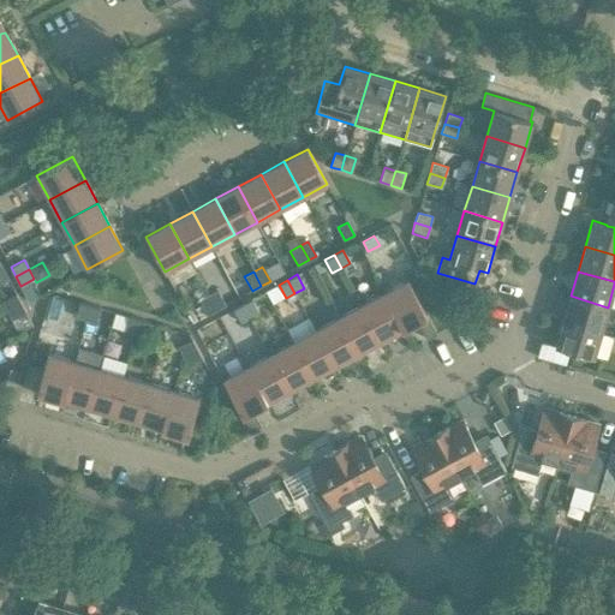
[(384,293),(404,328),(427,316),(408,280),(384,293)]
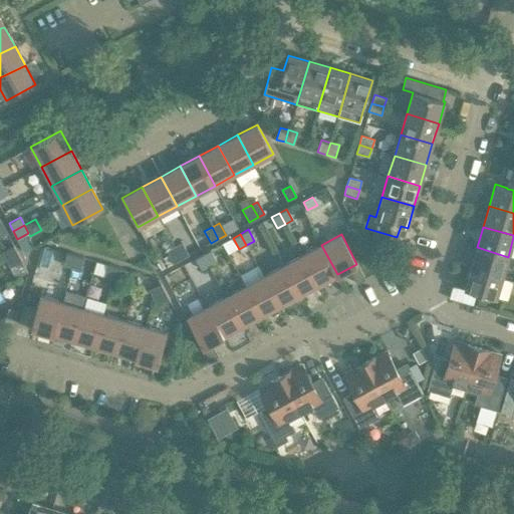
[(175,248),(181,259),(189,255),(183,243),(175,248)]
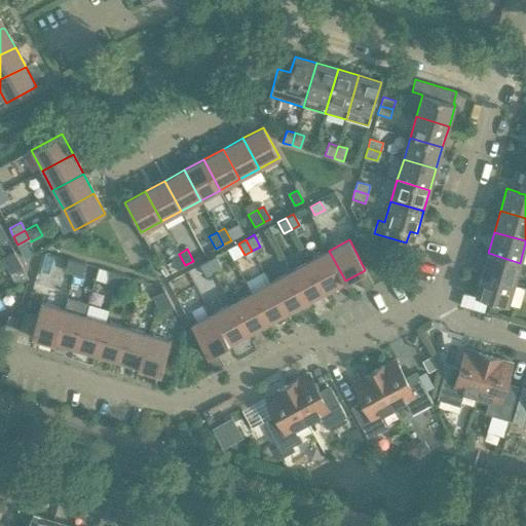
[(345,280),(329,251),(309,261),(326,292),(345,280)]
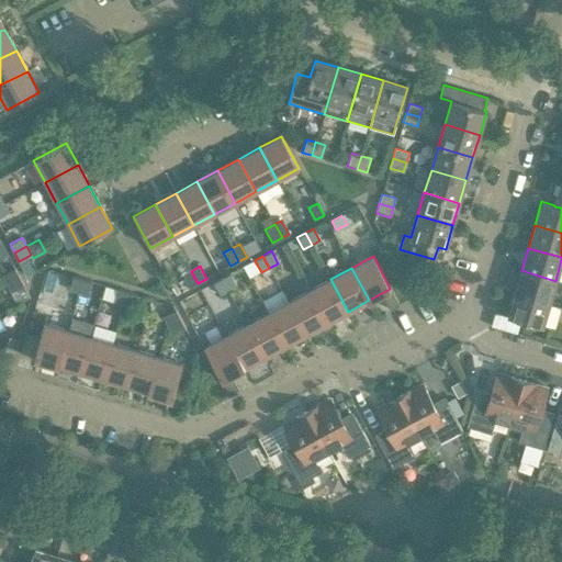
[(14,269),(2,276),(7,284),(20,277),(14,269)]
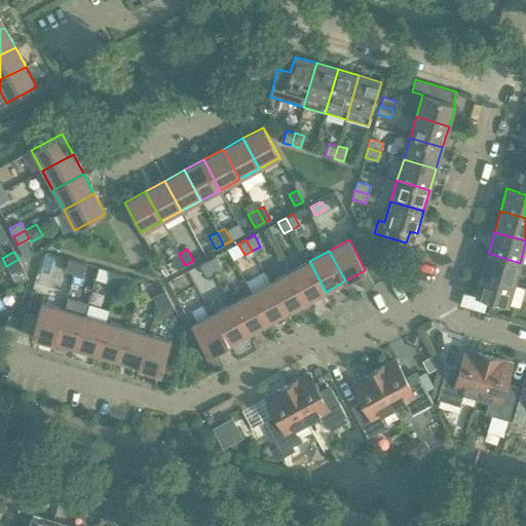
[(482,274),(514,284),(520,263),(488,253),(482,274)]
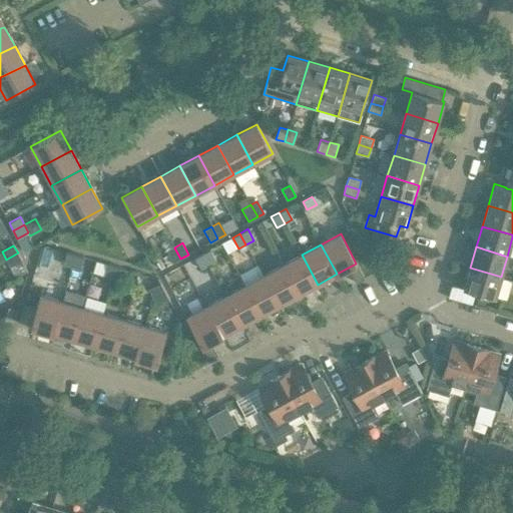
[(180,259),(174,247),(166,251),(172,263),(180,259)]
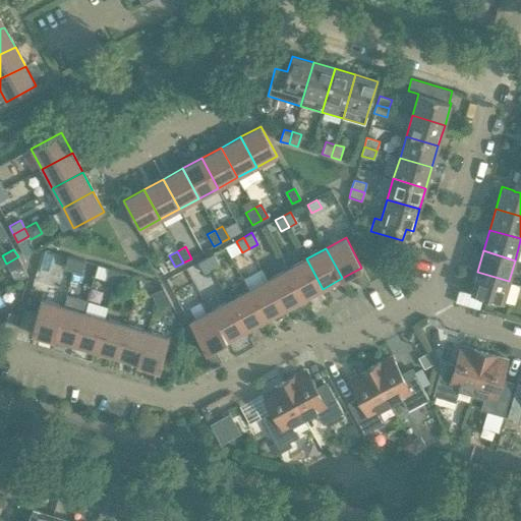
[(206,257),(212,269),(220,265),(213,253),(206,257)]
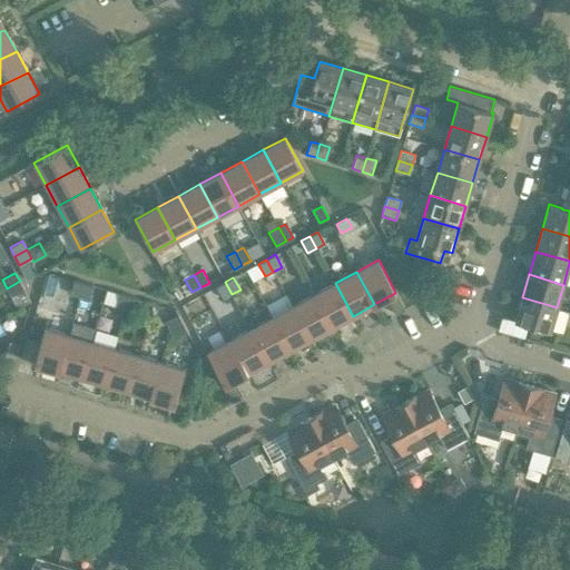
[(79,296),(84,283),(75,279),(70,294),(79,296)]
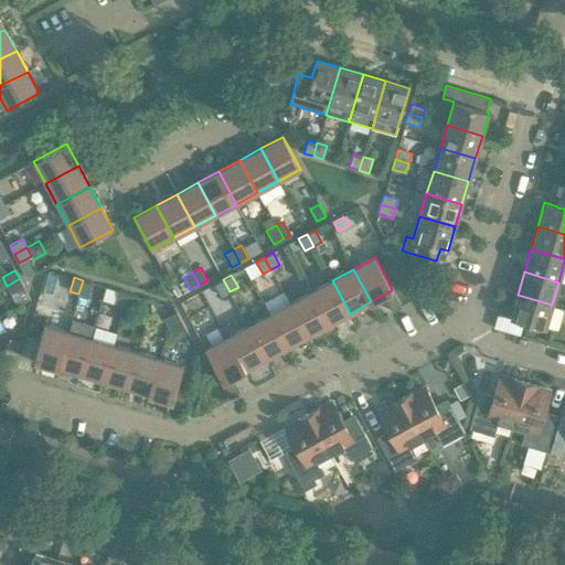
[(20,278),(7,286),(11,294),(24,287),(20,278)]
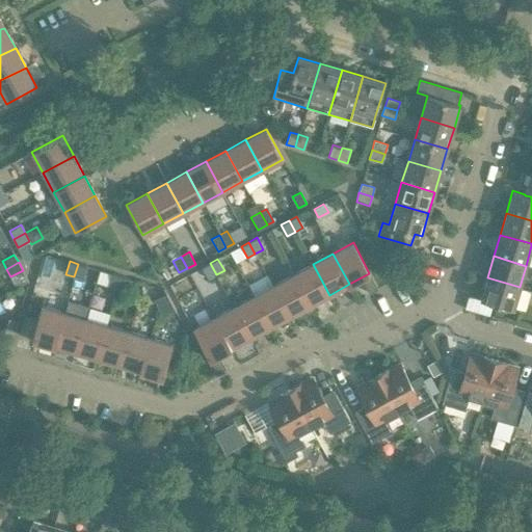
[(216,274),(210,263),(202,267),(208,278),(216,274)]
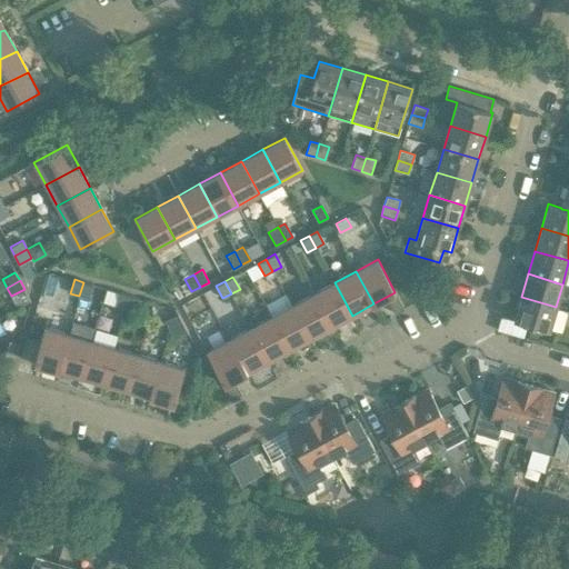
[(83,282),(79,296),(89,299),(92,285),(83,282)]
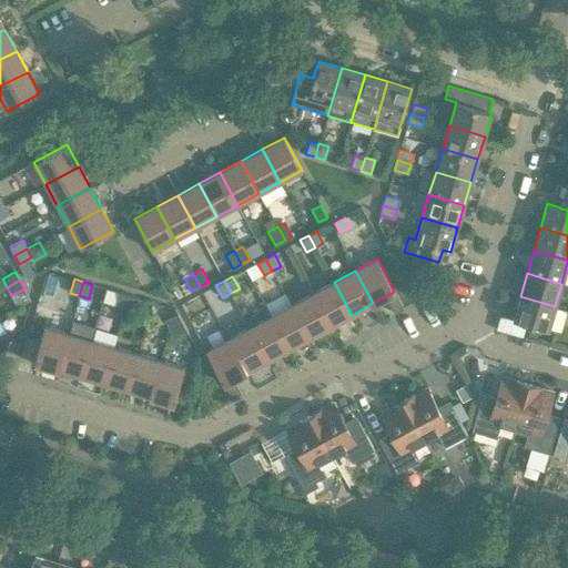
[(352,315),(334,282),(313,293),(331,326),(352,315)]
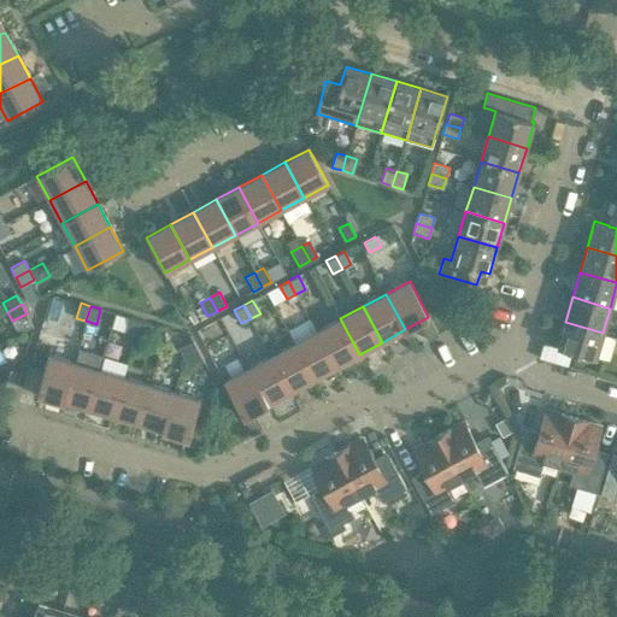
[(136,335),(140,321),(130,318),(125,333),(136,335)]
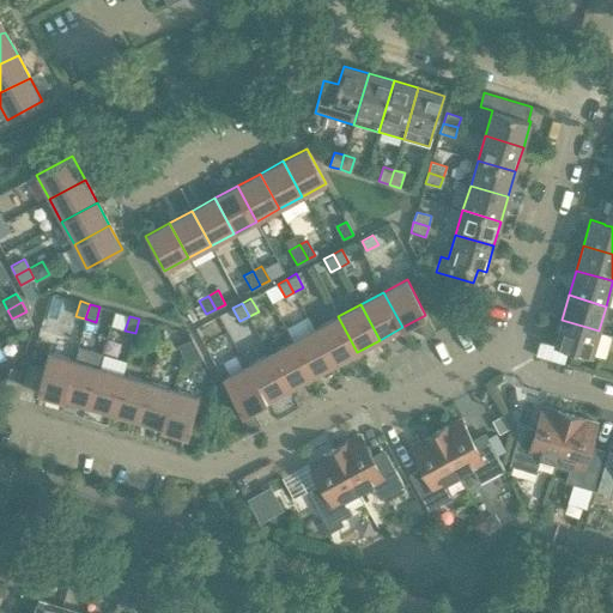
[(357,352),(338,316),(315,329),(334,364),(357,352)]
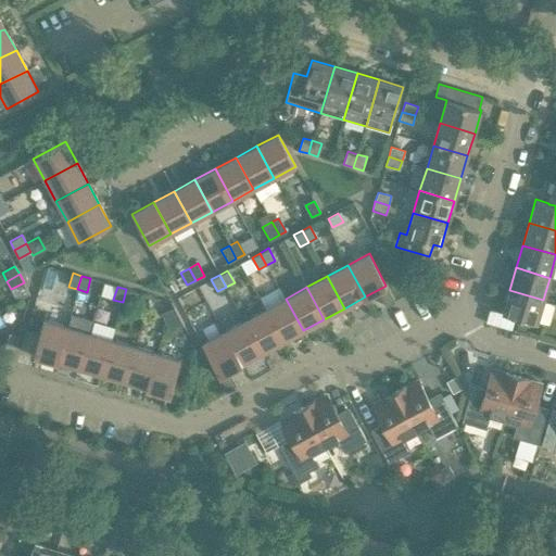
[(126,289),(123,302),(131,305),(136,292),(126,289)]
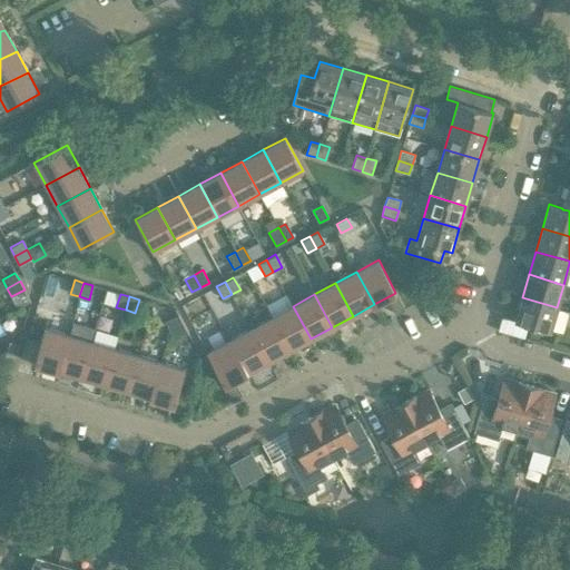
[(395,314),(405,310),(399,297),(389,302),(395,314)]
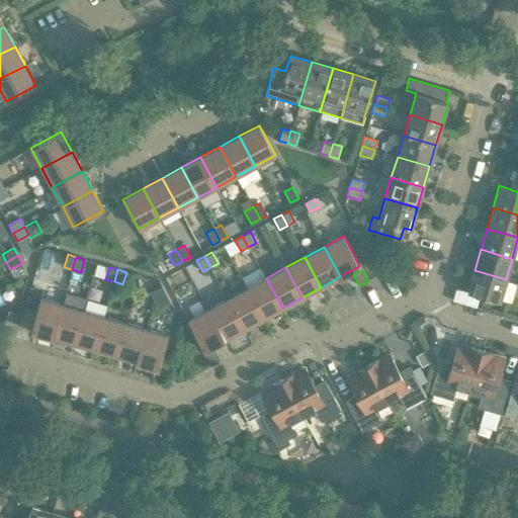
[(500,301),(506,279),(475,270),(467,291),(500,301)]
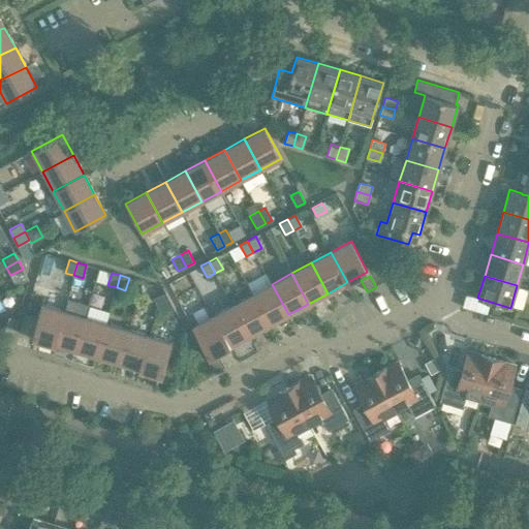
[(288,314),(272,284),(252,294),(269,325),(288,314)]
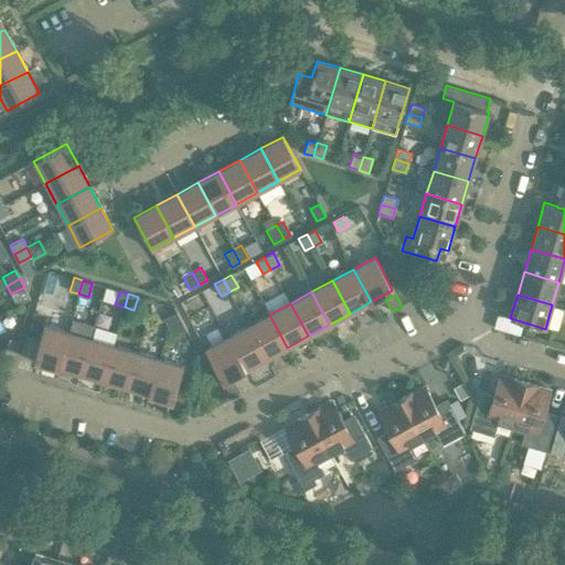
[(177,311),(164,318),(169,327),(181,320),(177,311)]
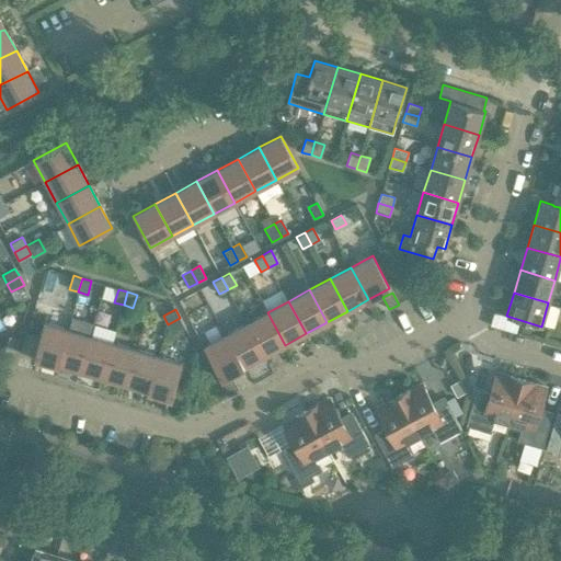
[(285,345),(267,312),(247,323),(264,356),(285,345)]
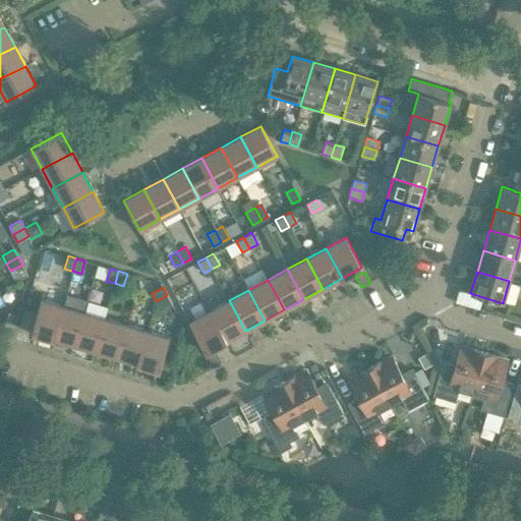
[(167,295),(156,301),(160,309),(171,303),(167,295)]
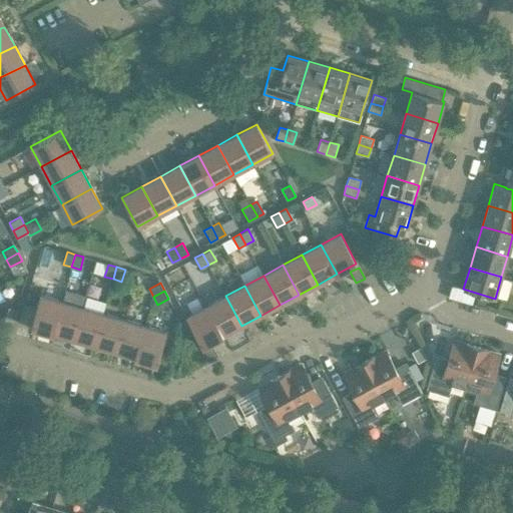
[(52,333),(61,301),(40,295),(30,327),(52,333)]
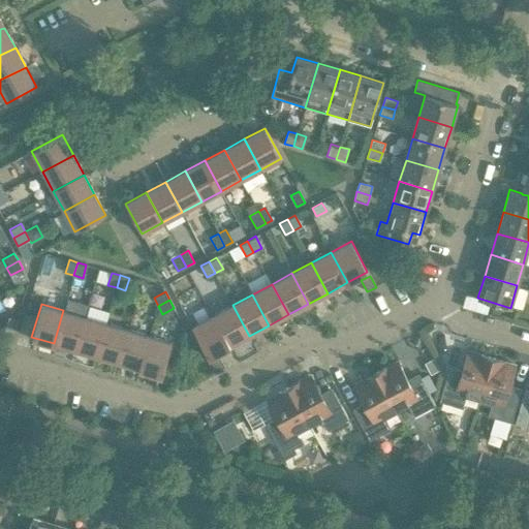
[(249,336),(232,305),(213,316),(229,346),(249,336)]
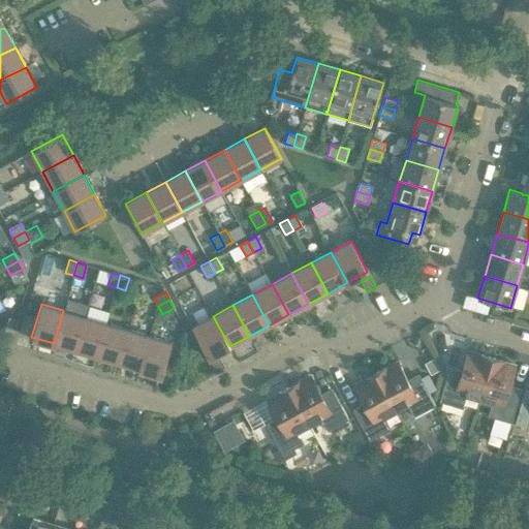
[(63,310),(54,343),(75,350),(85,316),(63,310)]
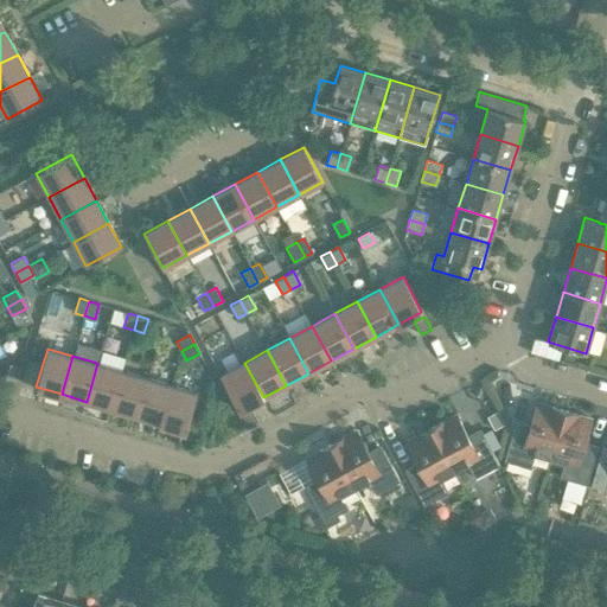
[(16,381),(20,366),(10,363),(5,377),(16,381)]
